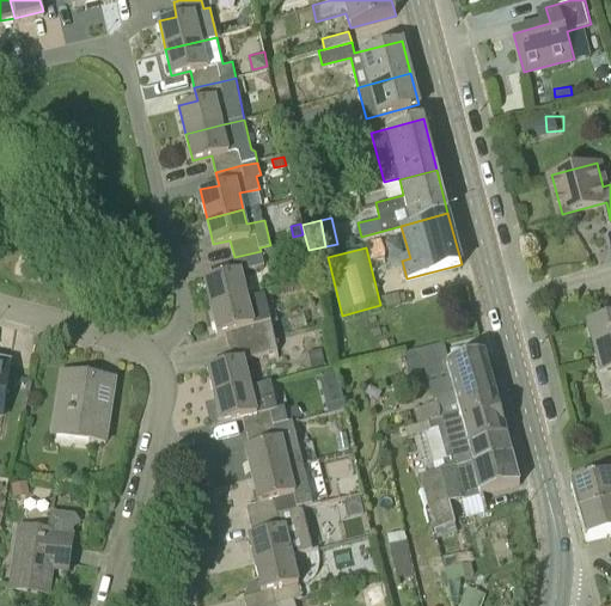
[(213,306),(246,298),(240,269),(263,264),(261,251),(234,257),(237,270),(206,277),(213,306)]
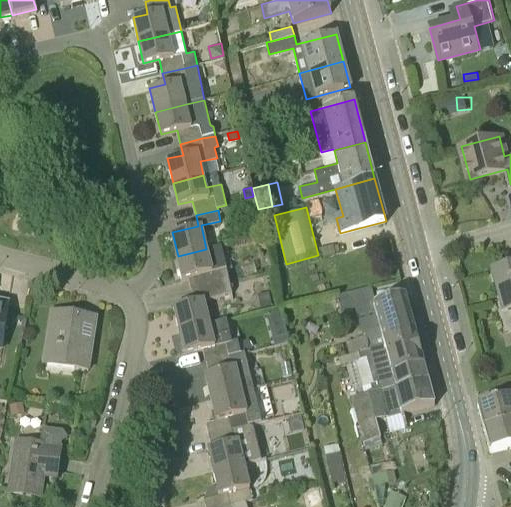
[(198,288),(230,280),(222,246),(206,249),(178,256),(183,278),(195,275),(198,288)]
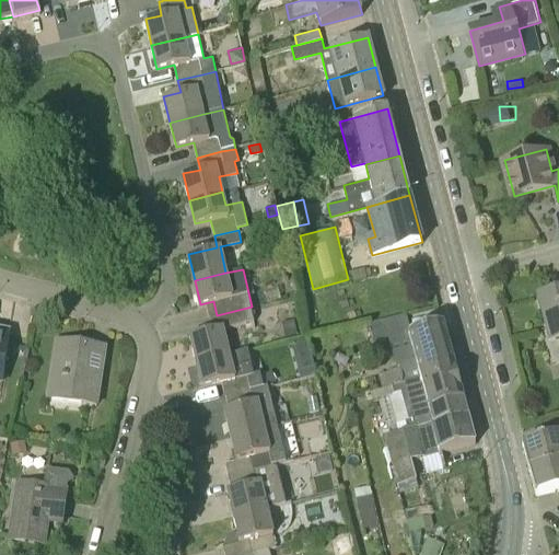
[(558,288),(539,293),(552,343),(558,361),(558,288)]
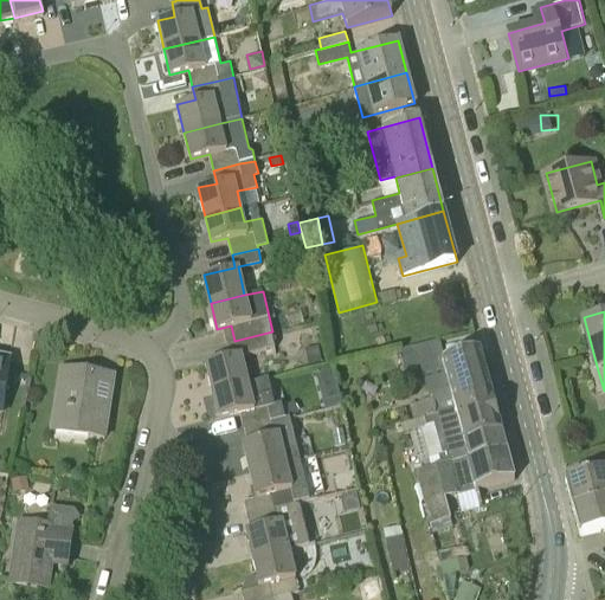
[(212,391),(248,382),(240,354),(266,348),(265,347),(275,344),(272,331),(235,341),(238,355),(205,362),(212,391)]
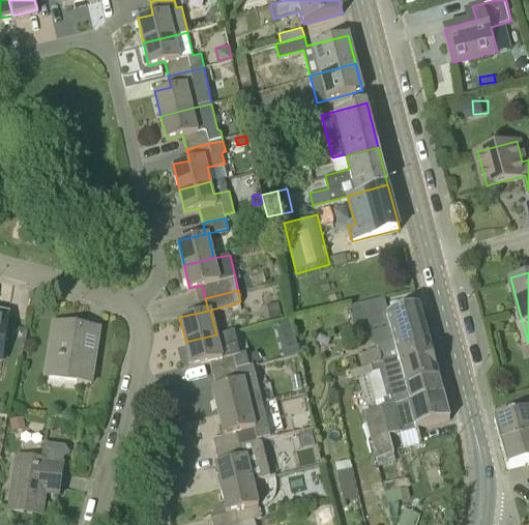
[(420,305),(385,315),(380,295),(351,303),(355,320),(368,317),(373,334),(376,347),(365,349),(358,351),(361,365),(370,362),(429,347),(431,347),(420,305)]
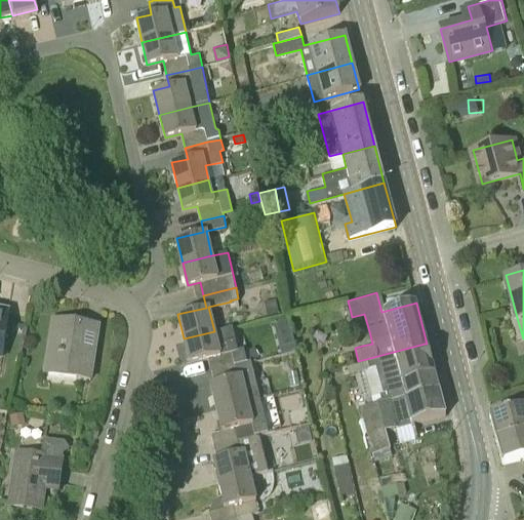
[(265,300),(268,314),(279,311),(276,297),(265,300)]
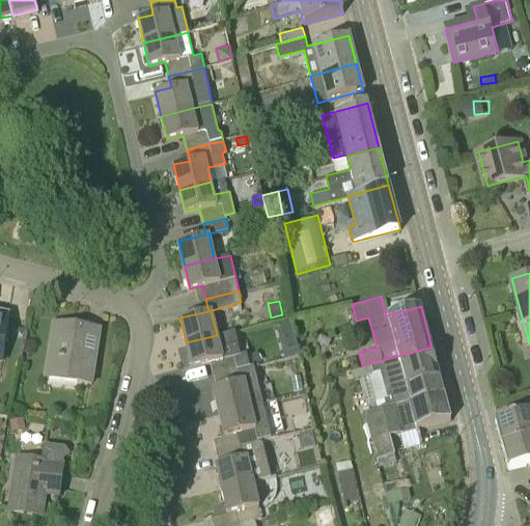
[(8,314),(0,313),(0,361),(1,362),(8,314)]
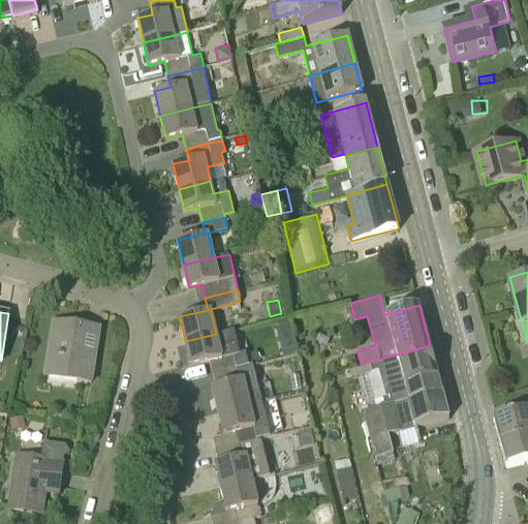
[(91,379),(95,351),(82,349),(86,325),(54,320),(45,373),(91,379)]
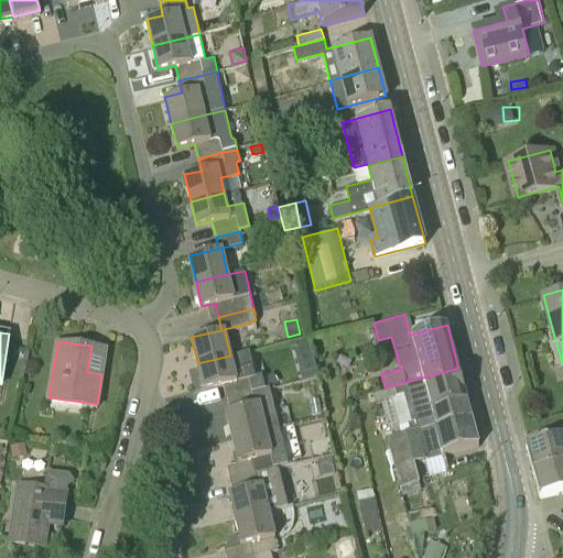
[(252,391),(266,386),(262,373),(256,375),(250,351),(230,356),(197,363),(203,387),(224,383),(227,397),(252,391)]
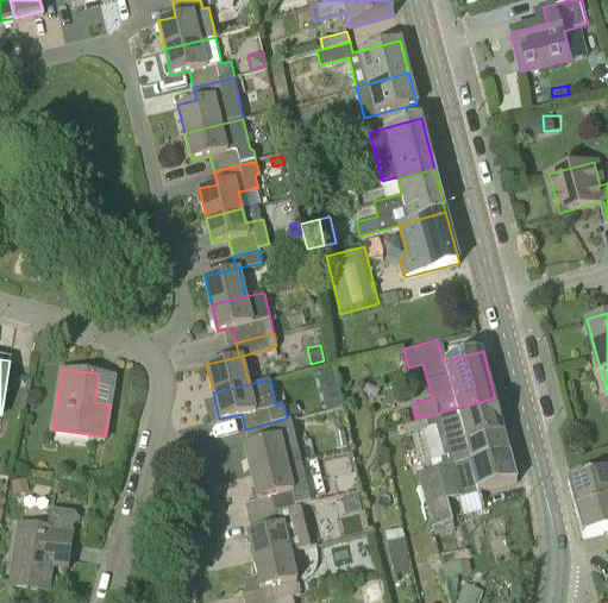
[(470,463),(508,453),(493,399),(425,416),(427,426),(442,422),(452,460),(428,468),(469,458),(470,463)]
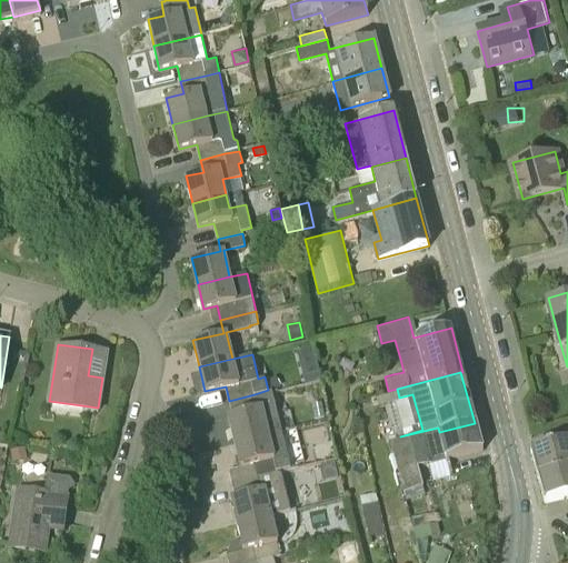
[(276,373),(267,378),(271,388),(280,382),(276,373)]
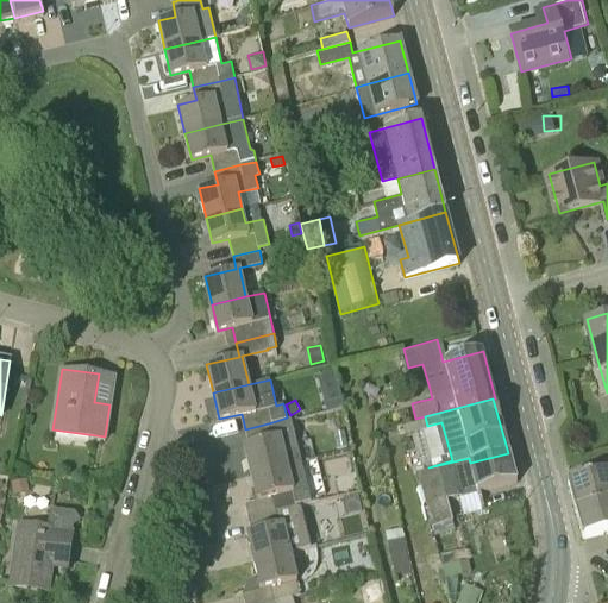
[(287,463),(301,459),(292,418),(287,418),(273,422),(245,429),(249,444),(244,445),(251,472),(287,463)]
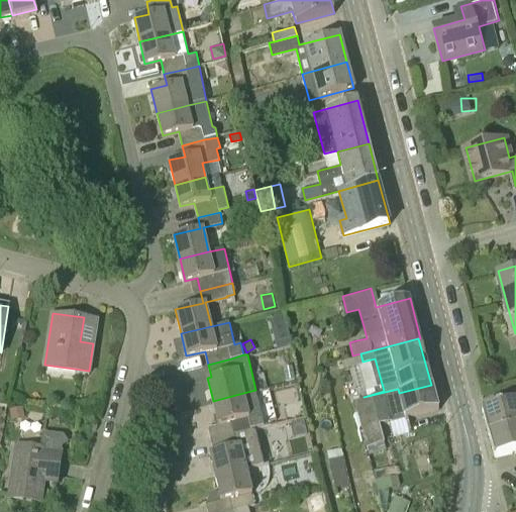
[(293,364),(285,365),(287,379),(296,377),(293,364)]
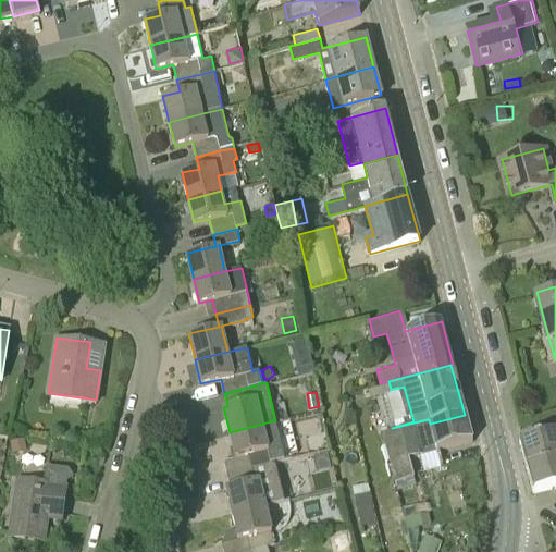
[(429,419),(392,428),(394,439),(386,441),(398,489),(416,485),(409,456),(473,440),(467,414),(465,415),(430,424),(429,419)]
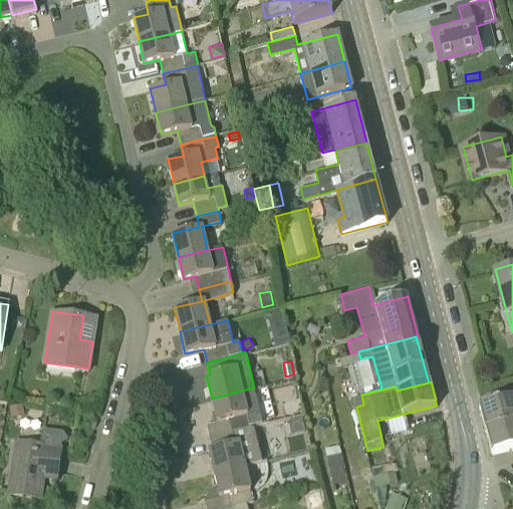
[(232,431),(254,426),(254,425),(262,423),(261,418),(274,415),(267,385),(254,388),(242,391),(212,399),(217,422),(207,424),(210,437),(232,431)]
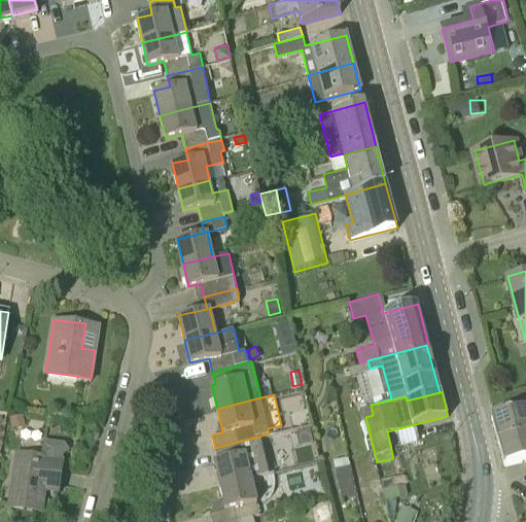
[(500,443),(525,436),(525,408),(493,417),(500,443)]
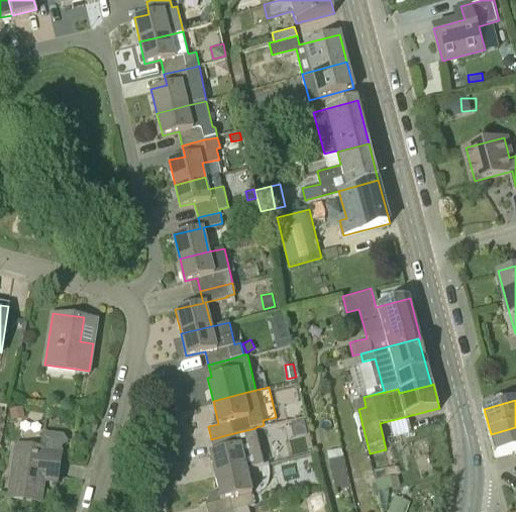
[(24,414),(22,404),(10,406),(12,417),(24,414)]
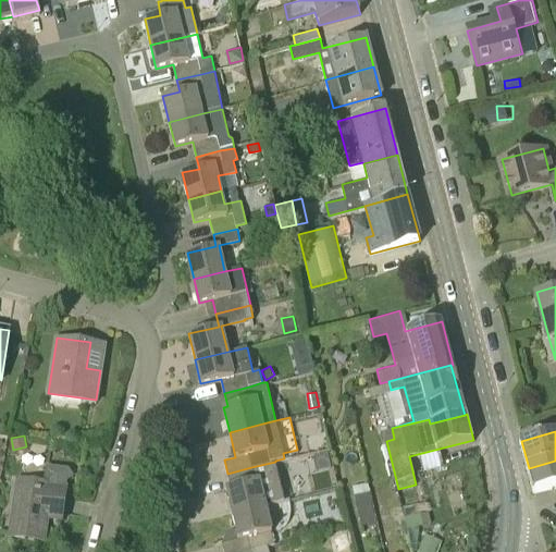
[(331,466),(328,451),(316,454),(319,465),(323,468),(331,466)]
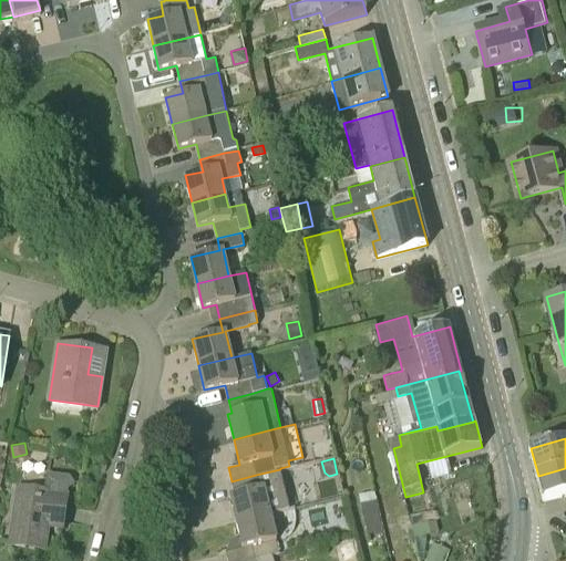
[(565,468),(538,476),(544,499),(565,492),(565,468)]
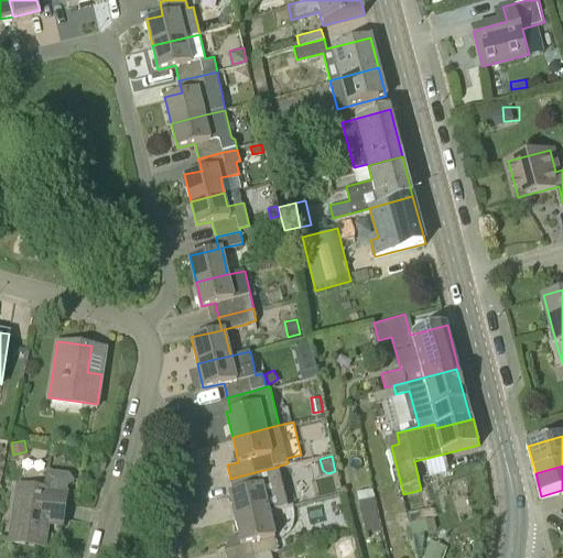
[(236,518),(269,510),(269,509),(288,504),(279,467),(255,472),(230,479),(234,492),(230,493),(236,518)]
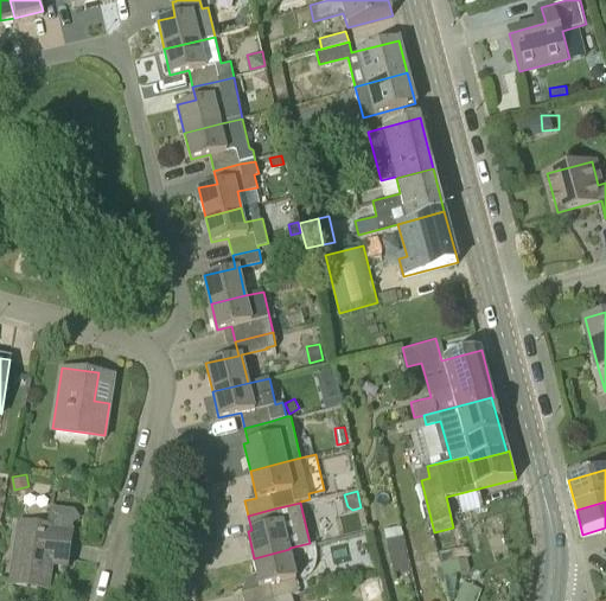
[(70,528),(69,528),(70,520),(76,516),(71,510),(49,506),(46,524),(20,520),(11,580),(46,584),(50,561),(65,563),(70,528)]
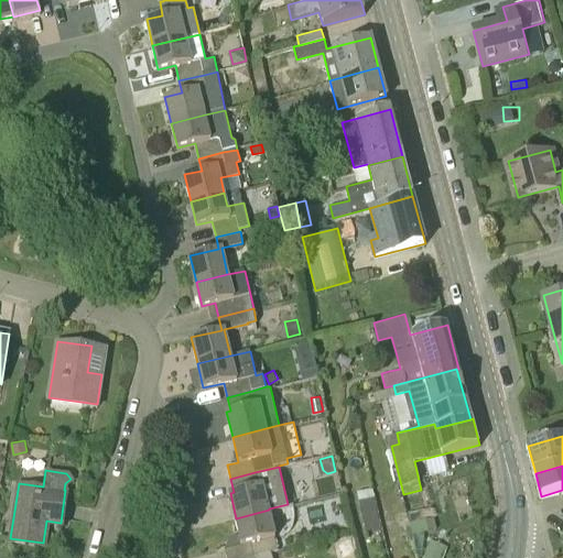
[(366,529),(381,527),(375,496),(359,500),(366,529)]
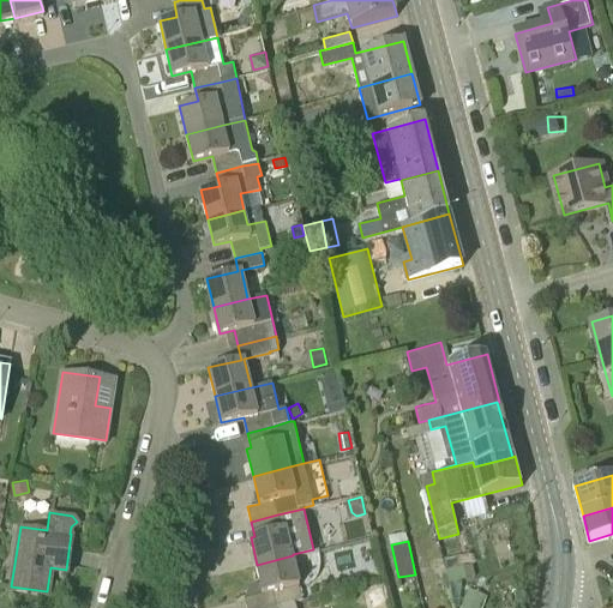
[(461,552),(444,557),(448,567),(464,563),(461,552)]
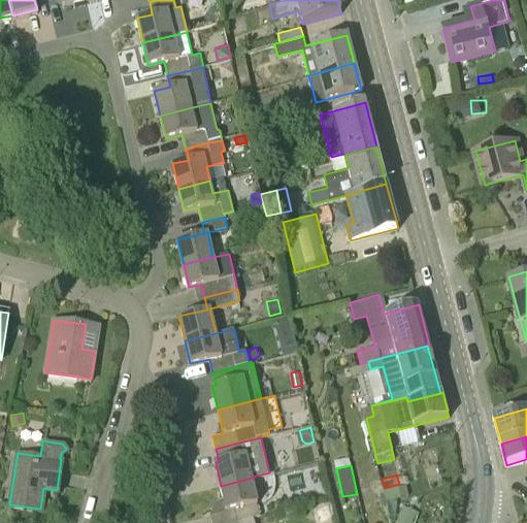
[(223,522),(237,520),(255,515),(260,514),(252,478),(221,486),(227,510),(210,513),(212,522),(223,522)]
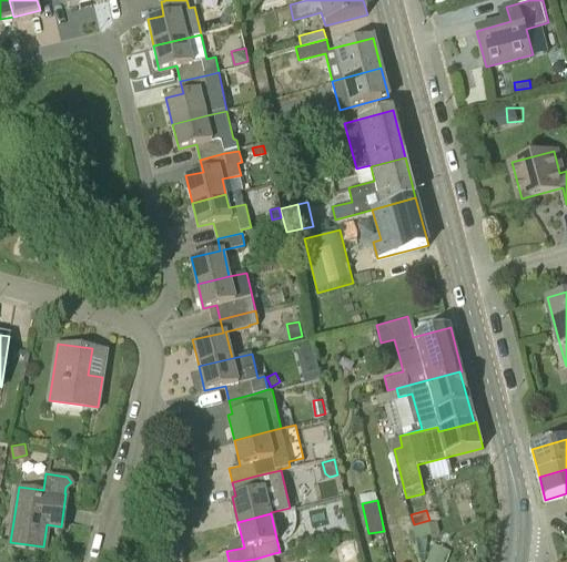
[(431,550),(425,561),(445,561),(447,555),(431,550)]
